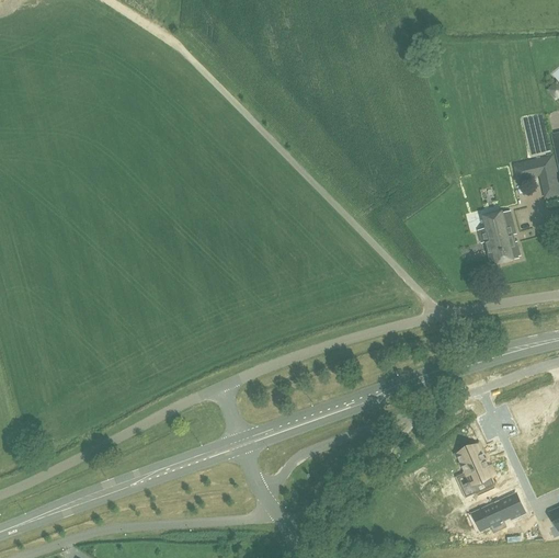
[(552,99),(558,92),(558,82),(555,78),(544,87),(552,99)]
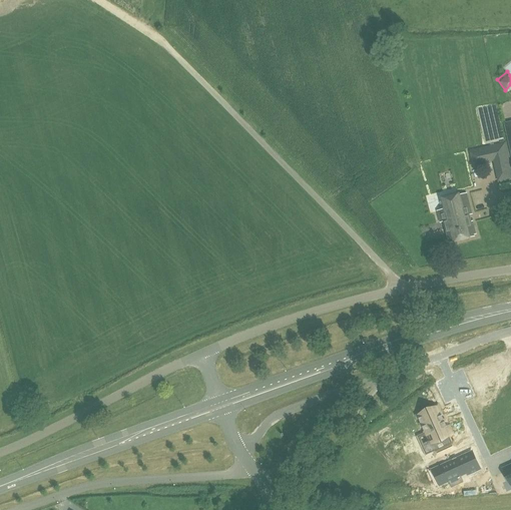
[(510,152),(510,151),(510,117),(502,120),(510,152)]
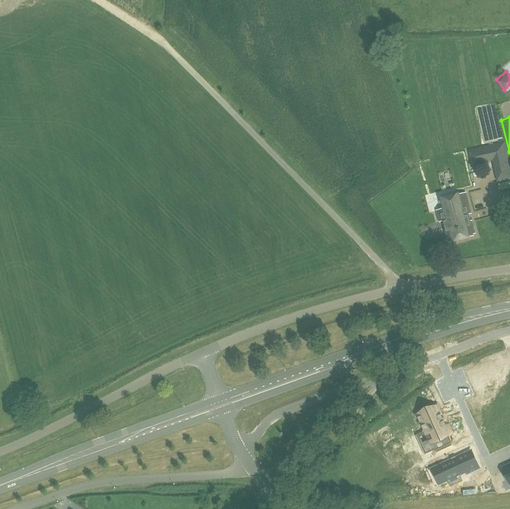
[(509,176),(509,173),(502,139),(466,147),(470,162),(490,158),(495,178),(497,178),(497,179),(509,176)]
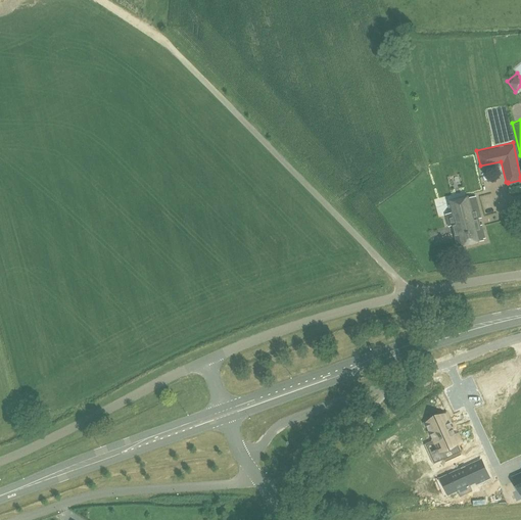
[(480,235),(482,235),(479,223),(477,223),(475,216),(479,215),(473,194),(441,202),(447,223),(451,222),(456,243),(481,237),(480,235)]
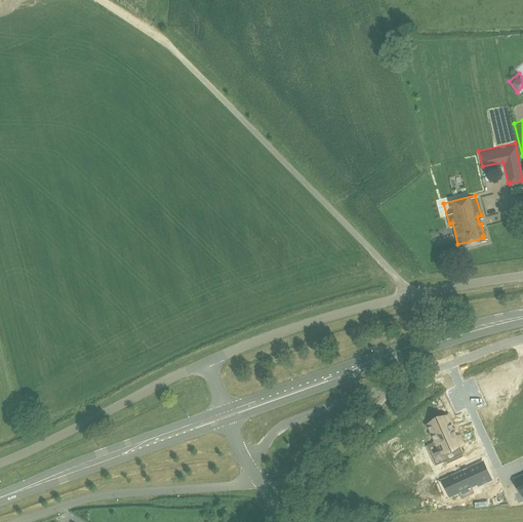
[(446,413),(426,423),(440,451),(433,455),(436,463),(443,458),(446,465),(466,454),(464,449),(461,450),(457,443),(459,442),(446,413)]
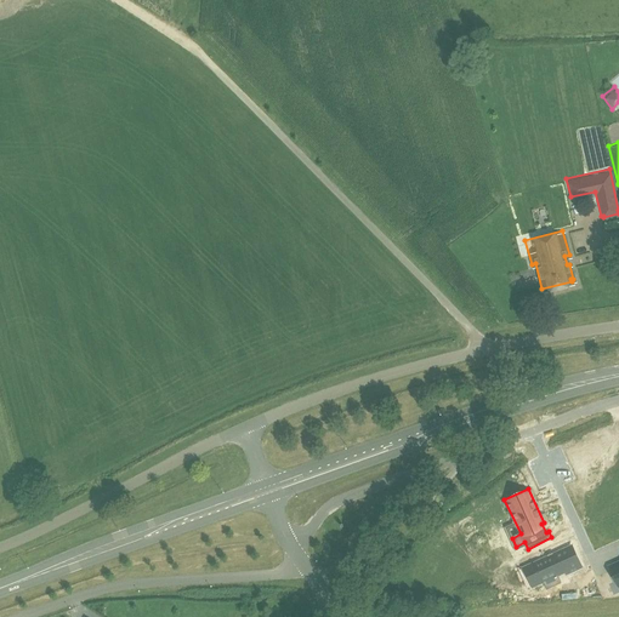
[(579,565),(569,543),(522,565),(529,583),(562,569),(564,572),(579,565)]
